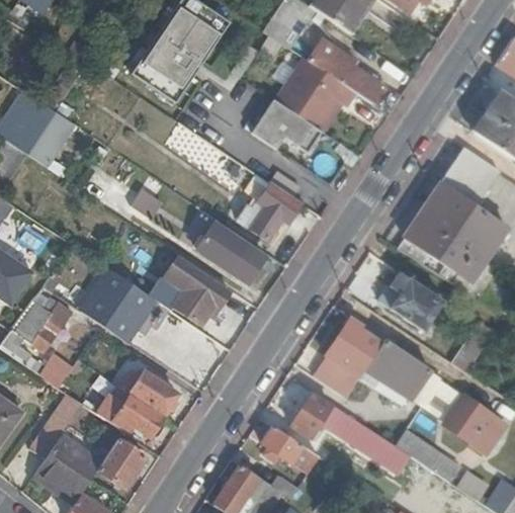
[(130,73),(174,103),(194,73),(190,71),(197,61),(201,63),(228,22),(194,0),(179,0),(157,33),(160,35),(153,46),(150,44),(130,73)]
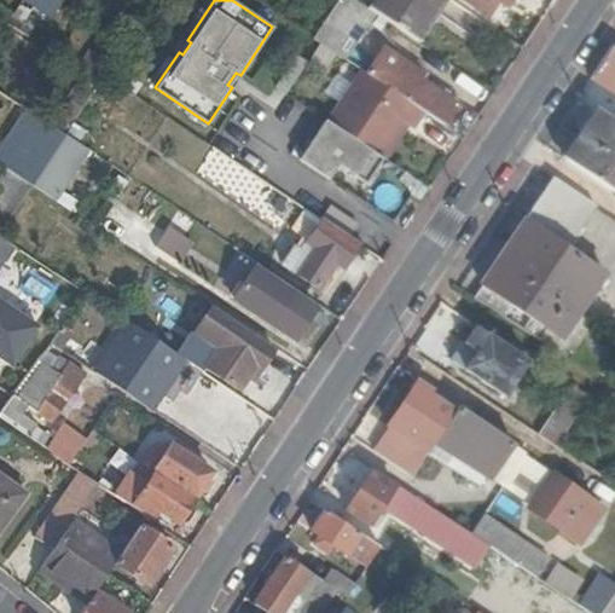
[(336,51),(344,57),(375,12),(367,7),(357,0),(336,0),(312,35),(321,41),(336,51)]
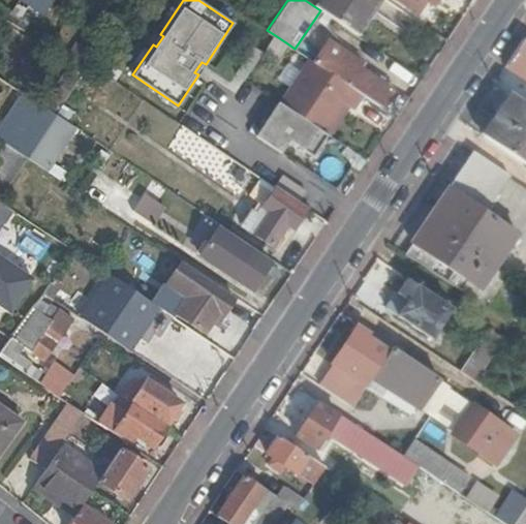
[(318,0),(314,6),(320,10),(356,34),(379,0),(318,0)]
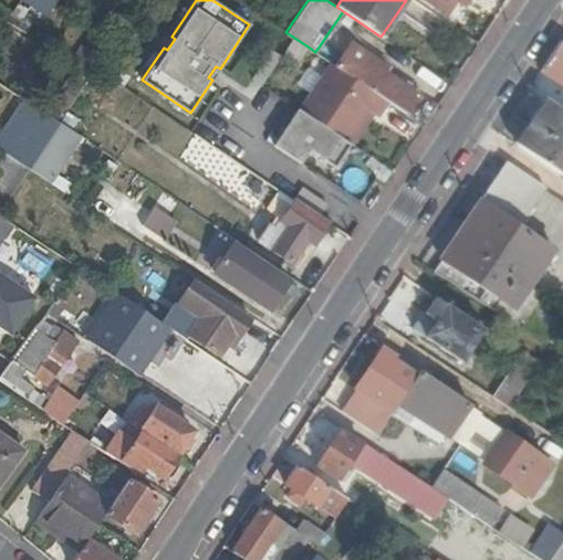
[(444,0),(440,7),(450,12),(458,0),(465,3),(467,0),(444,0)]
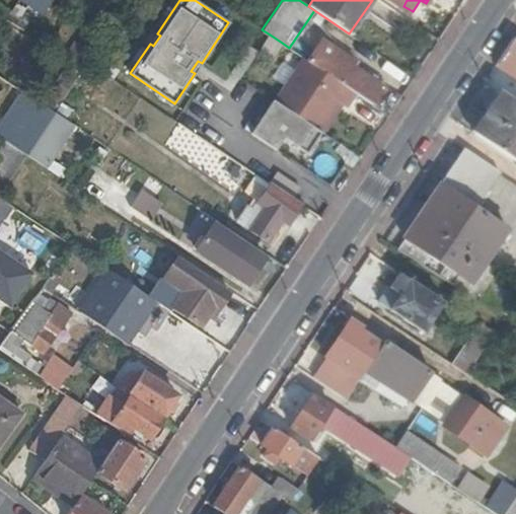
[(30,16),(14,5),(5,17),(22,28),(30,16)]
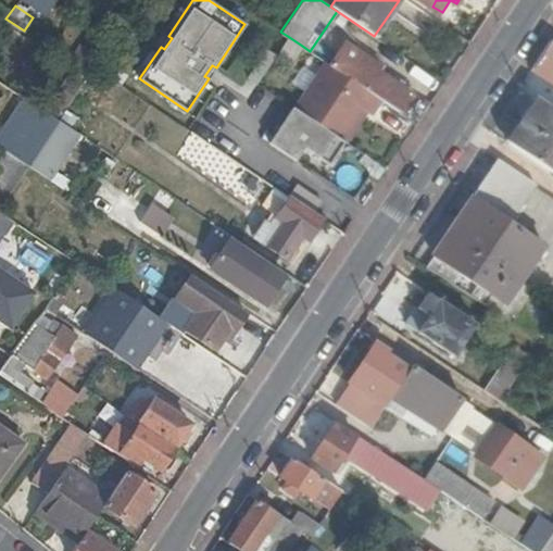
[(289,37),(279,52),(292,61),(302,46),(289,37)]
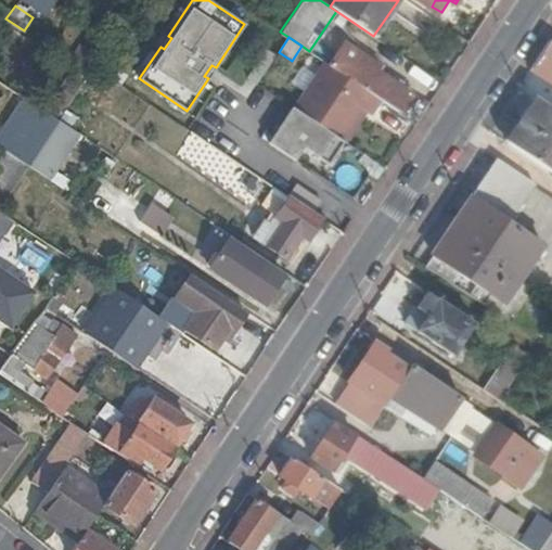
[(551,40),(550,39),(531,67),(551,79),(551,40)]
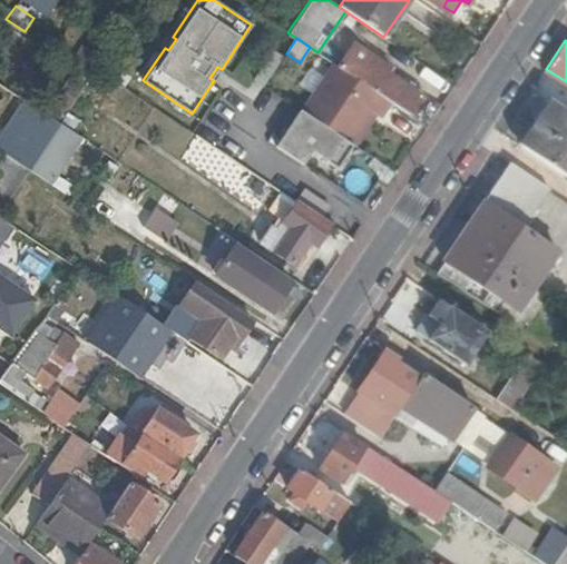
[(354,41),(336,65),(391,101),(410,114),(422,94),(388,71),(391,66),(354,41)]
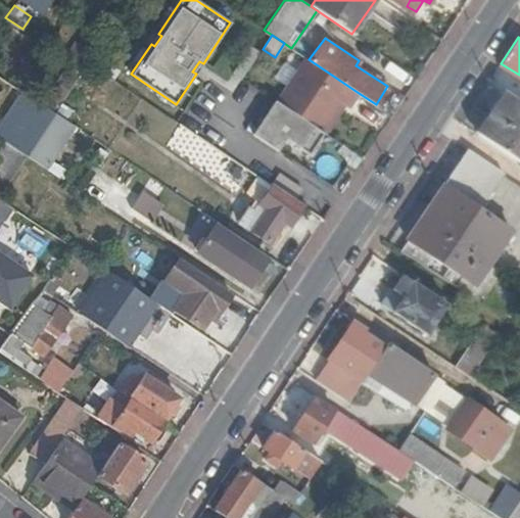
[(349,107),(359,93),(309,59),(305,57),(277,99),(322,131),(341,101),(349,107)]
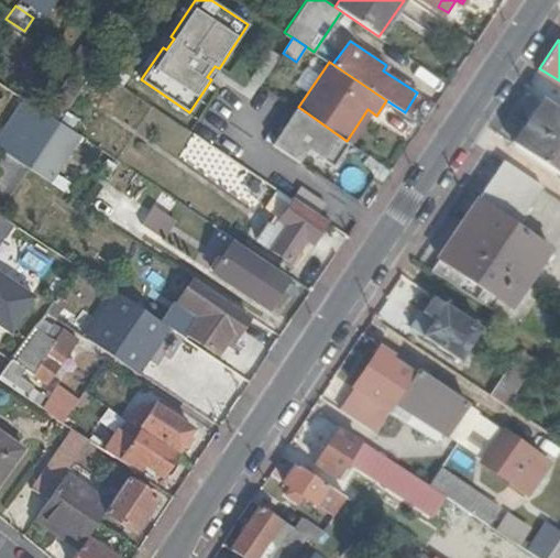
[(559,107),(547,99),(517,144),(559,173),(559,107)]
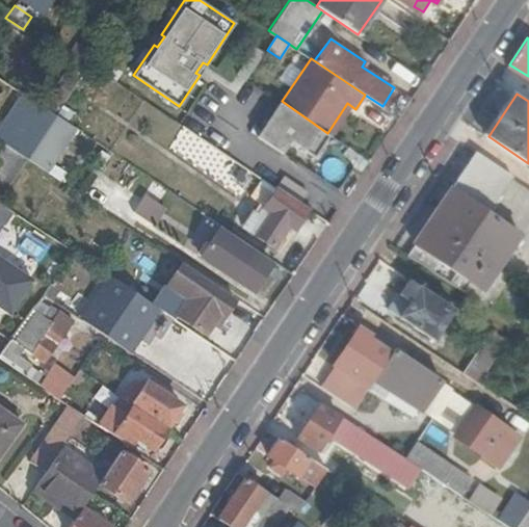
[(282,101),(259,135),(285,153),(293,140),(318,156),(332,135),(327,133),(282,101)]
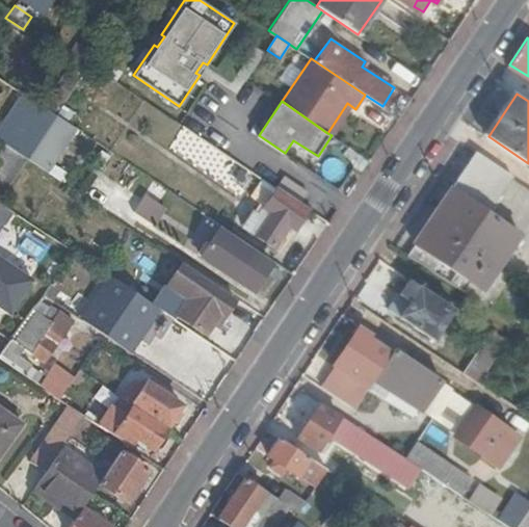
[(55,114),(45,107),(16,150),(27,157),(46,128),(55,114)]
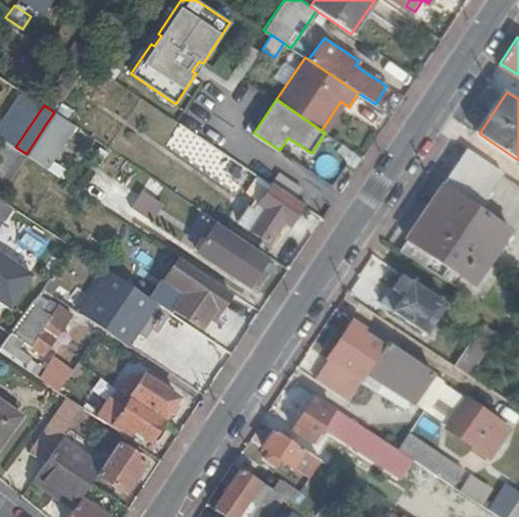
[(56,113),(54,112),(45,125),(59,136),(68,121),(56,113)]
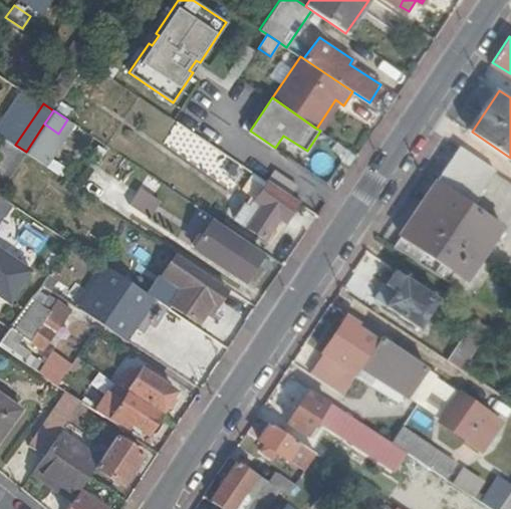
[(58,134),(44,123),(26,152),(40,161),(49,147),(58,134)]
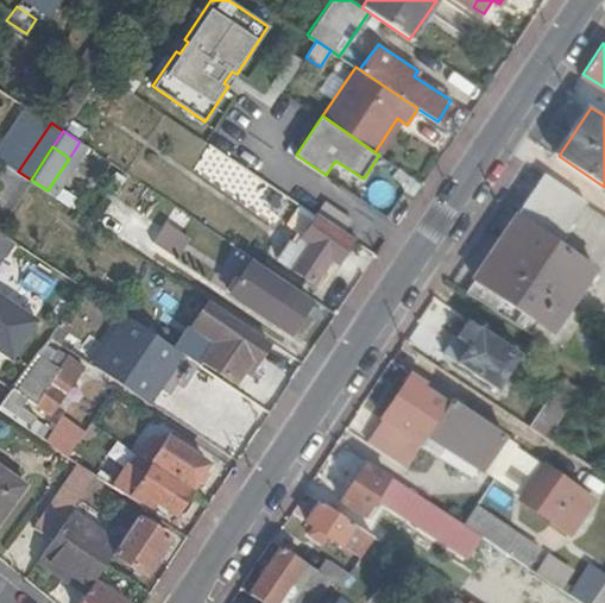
[(18,171),(4,162),(0,165),(0,225),(31,180),(18,171)]
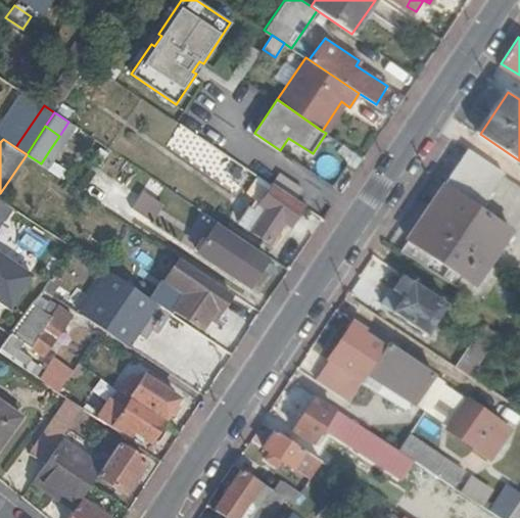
[(209,161),(239,181),(249,166),(220,146),(209,161)]
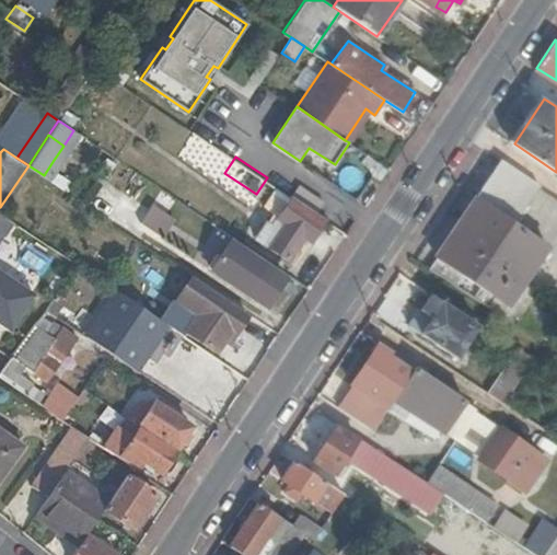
[(67,169),(54,160),(44,175),(56,184),(67,169)]
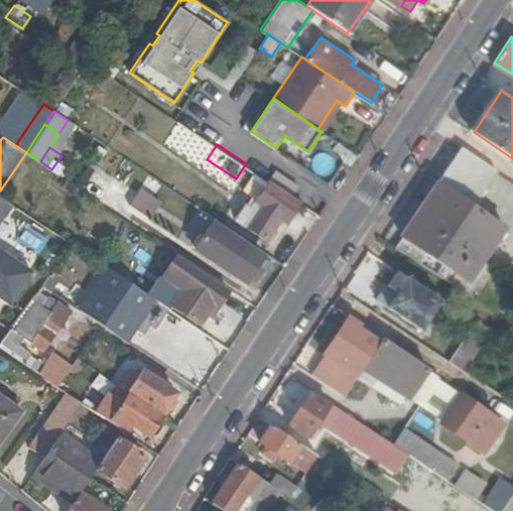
[(402,234),(403,235),(394,248),(474,299),(477,294),(493,269),(483,262),(505,229),(475,209),(466,203),(491,166),(462,147),(402,234)]
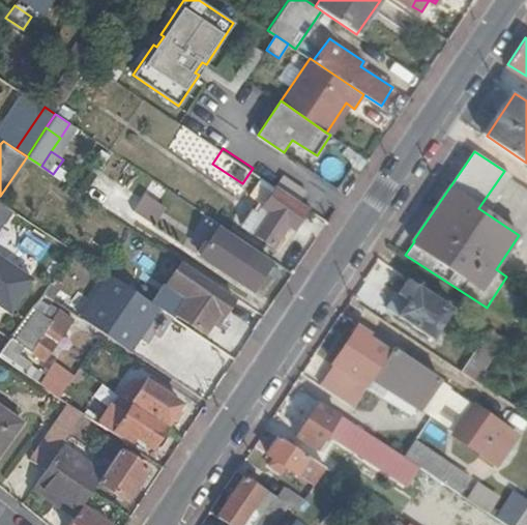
[(513,176),(504,171),(478,208),(488,214),(513,176)]
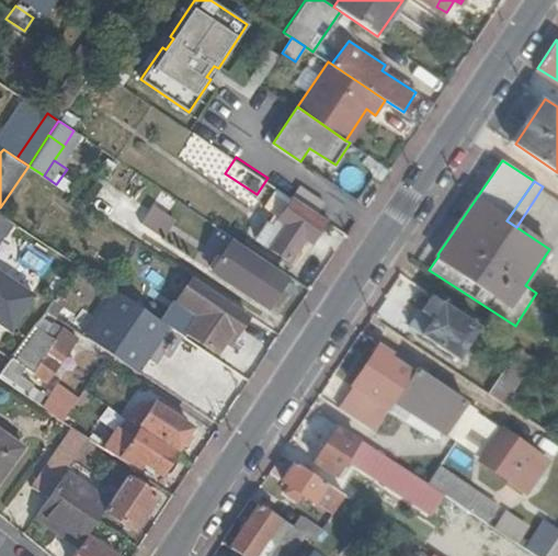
[(294,199),(277,188),(265,205),(274,211),(283,216),(294,199)]
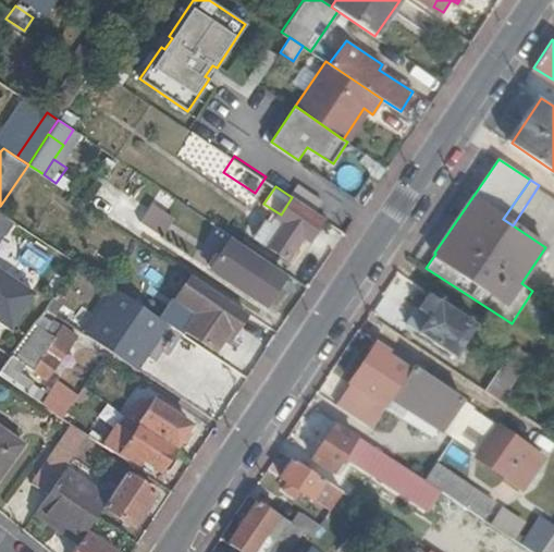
[(272,209),(255,235),(287,257),(300,237),(306,241),(307,238),(310,241),(324,219),(292,197),(281,215),(272,209)]
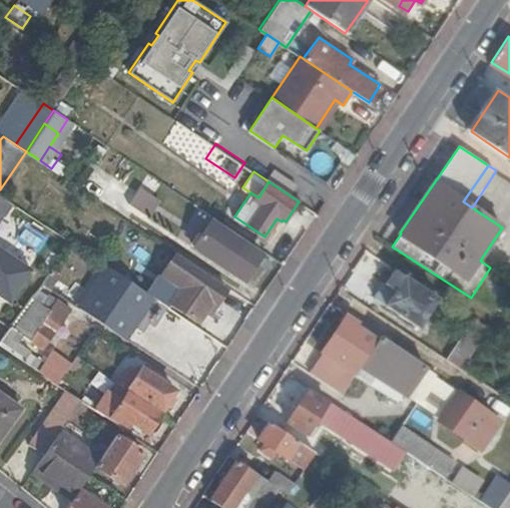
[(282,221),(277,218),(265,236),(269,239),(282,221)]
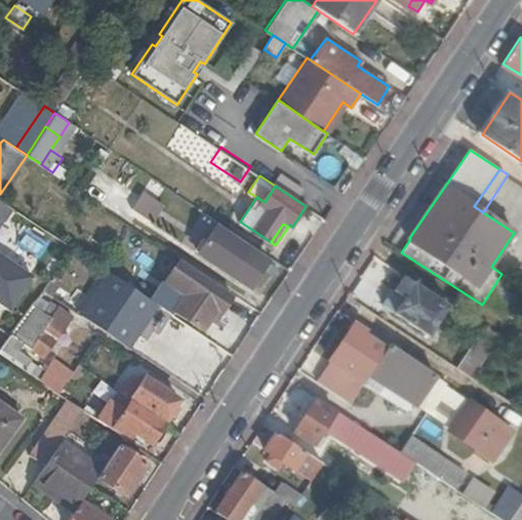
[(240,236),(221,266),(251,286),(265,268),(285,281),(291,271),(240,236)]
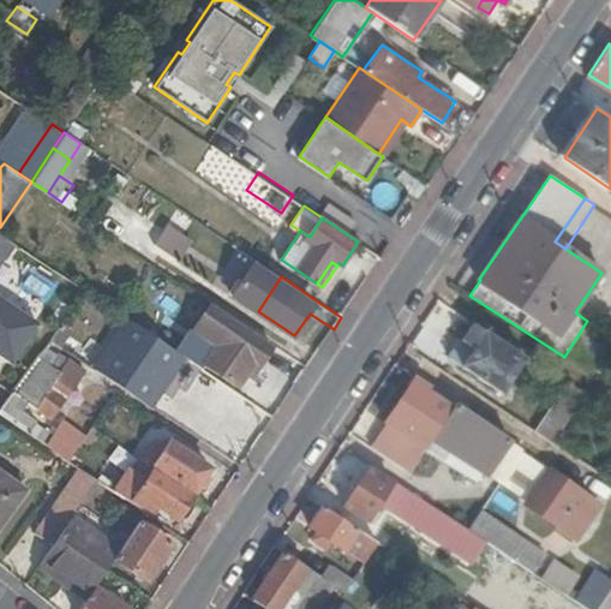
[(40,318),(0,292),(0,348),(15,358),(40,318)]
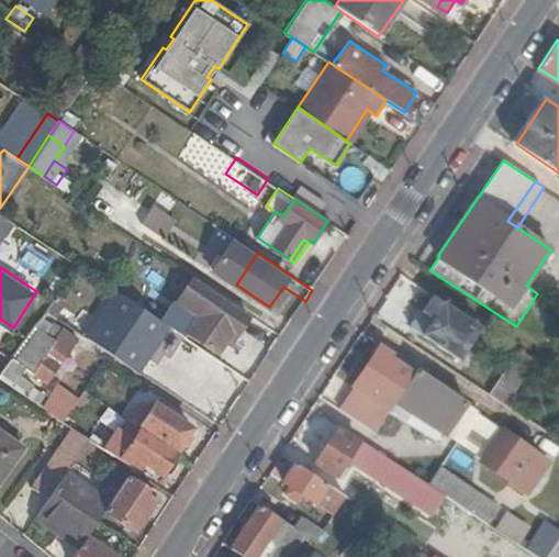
[(211,288),(196,277),(165,323),(168,325),(186,337),(189,333),(219,353),(233,331),(238,334),(249,316),(215,293),(216,291),(211,288)]
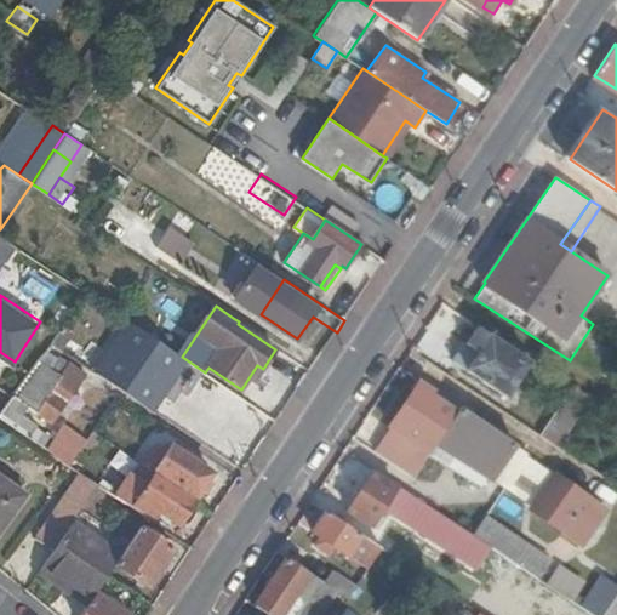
[(182,357),(130,322),(97,373),(152,409),(186,359),(182,357)]
